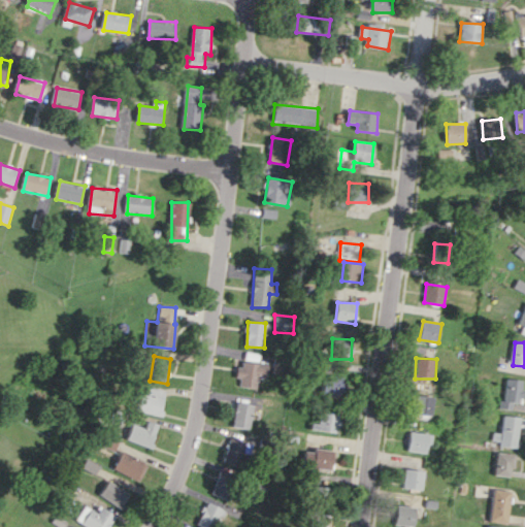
[(269,363),(241,360),(238,387),(258,389),(259,379),(267,380),(269,363)]
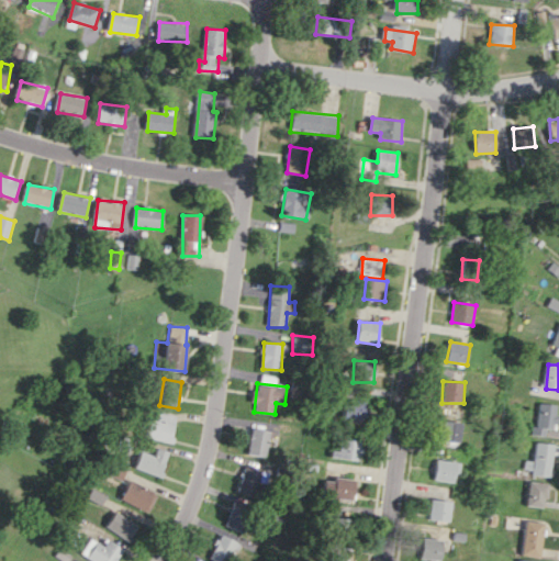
[(344,419),(368,423),(371,402),(347,399),(344,419)]
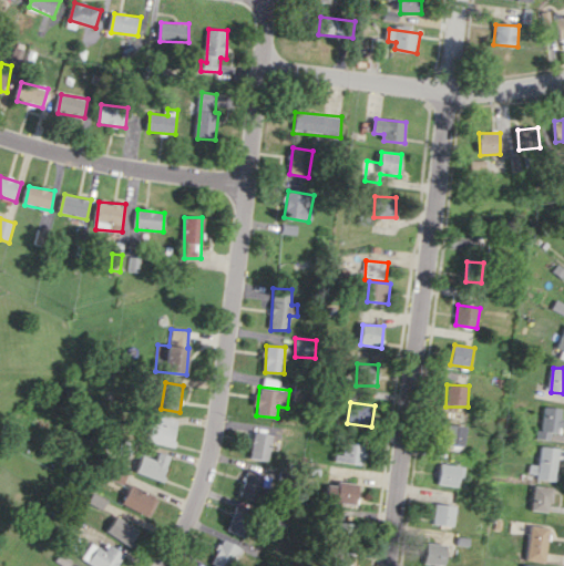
[(562,439),(563,424),(563,409),(546,408),(544,431),(540,431),(540,438),(562,439)]
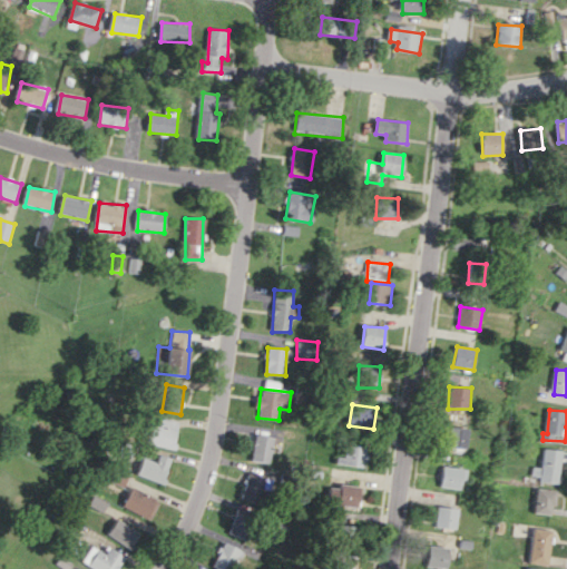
[(179,422),(162,419),(160,427),(147,424),(144,443),(175,449),(179,422)]
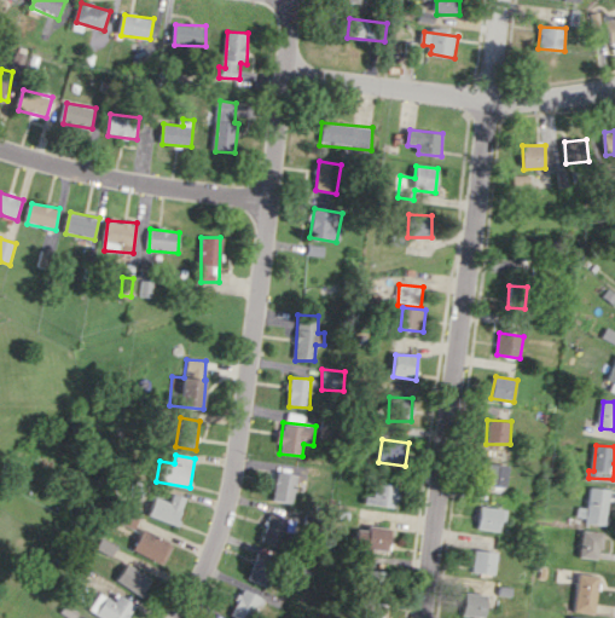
[(509,466),(487,463),(485,486),(506,489),(509,466)]
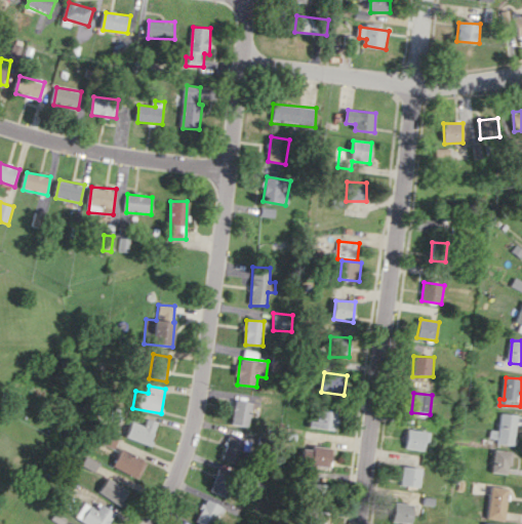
[(253,403),(236,400),(232,425),(249,428),(253,403)]
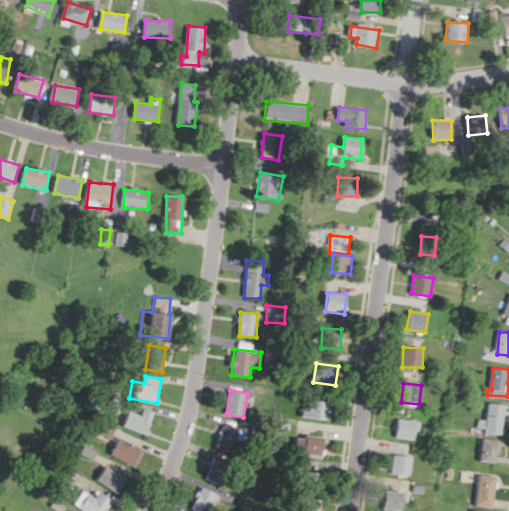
[(309,412),(302,411),(302,417),(327,420),(329,402),(311,400),(309,412)]
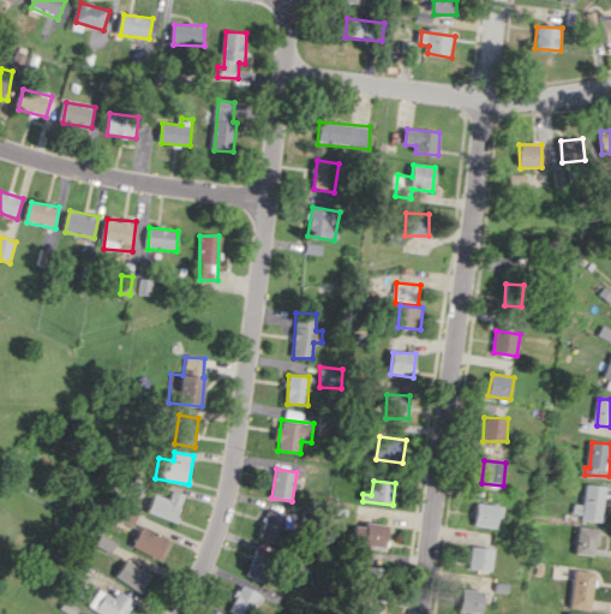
[(606,486),(587,486),(587,505),(576,505),(576,519),(606,520),(606,486)]
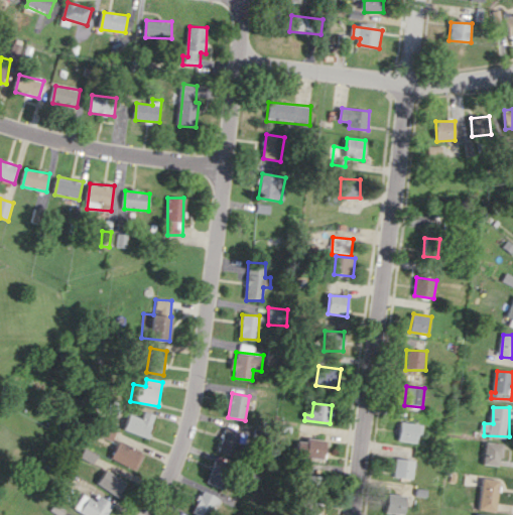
[(143,419),(129,415),(124,430),(148,437),(155,415),(145,412),(143,419)]
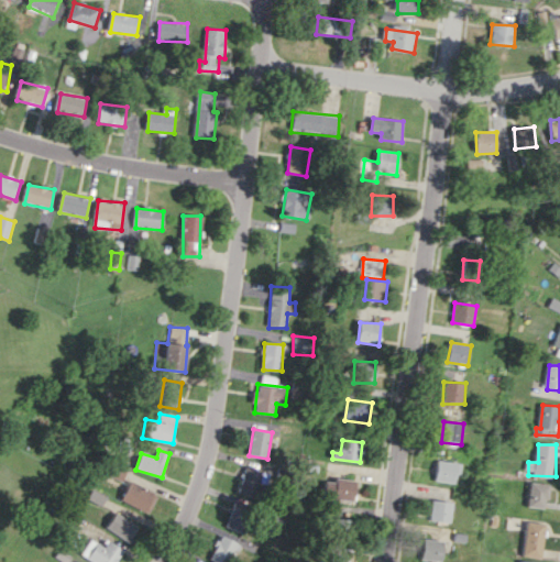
[(436,481),(457,484),(458,475),(462,475),(463,464),(439,460),(436,481)]
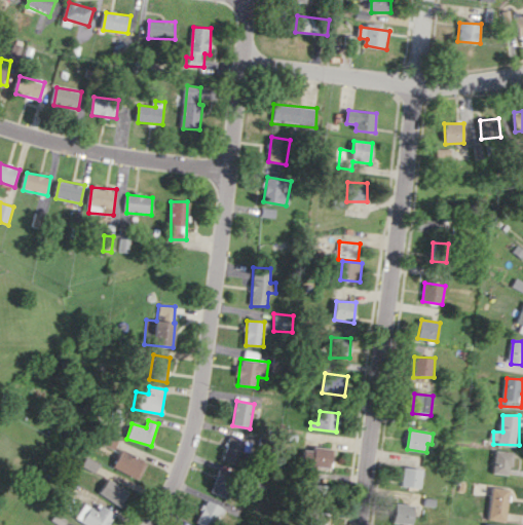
[(239,465),(245,441),(228,437),(223,461),(239,465)]
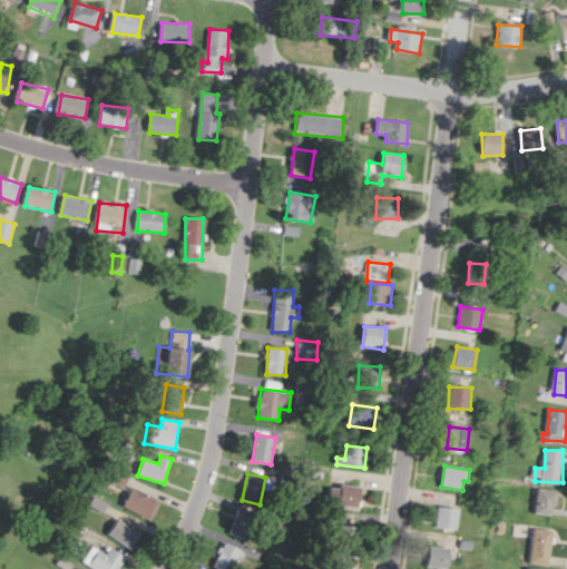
[(361,488),(330,486),(329,504),(361,507),(361,488)]
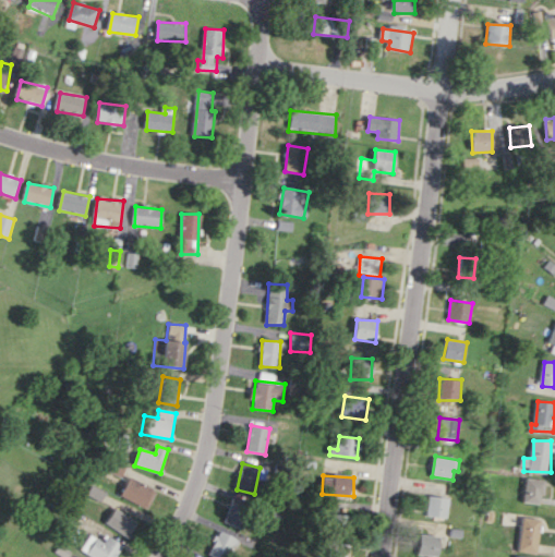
[(120,498),(149,508),(156,488),(128,479),(120,498)]
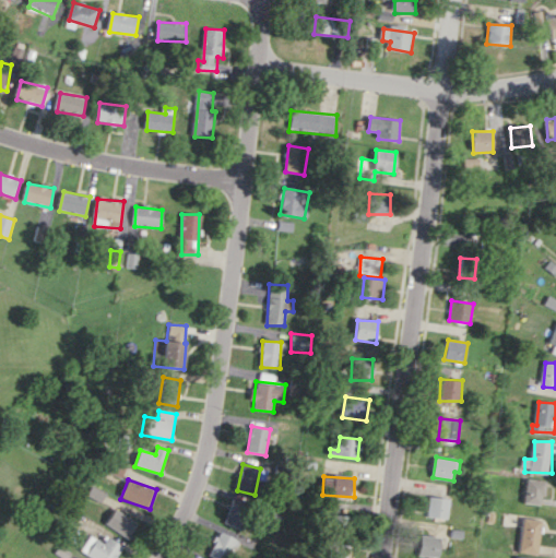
[(547,481),(529,479),(527,503),(545,506),(547,481)]
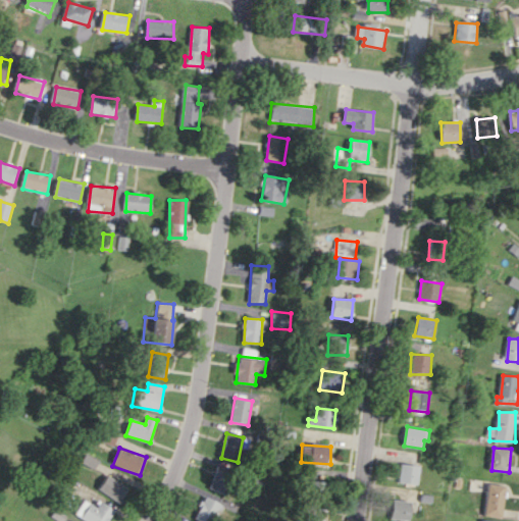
[(99,462),(87,454),(82,462),(94,470),(99,462)]
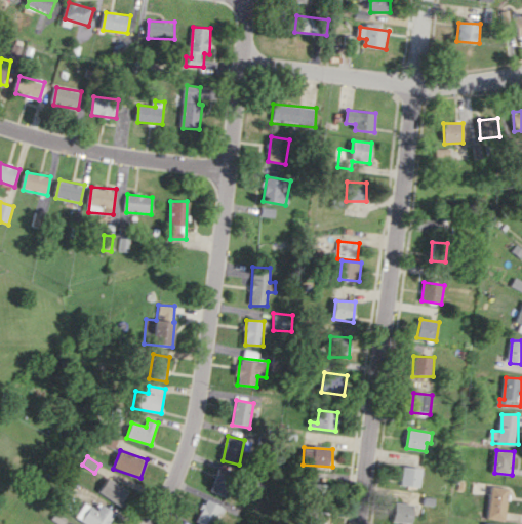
[(420,488),(424,470),(404,467),(402,485),(420,488)]
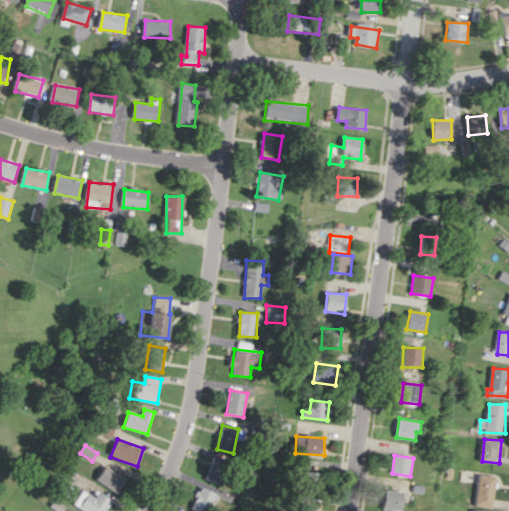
[(206,480),(222,486),(231,463),(214,457),(206,480)]
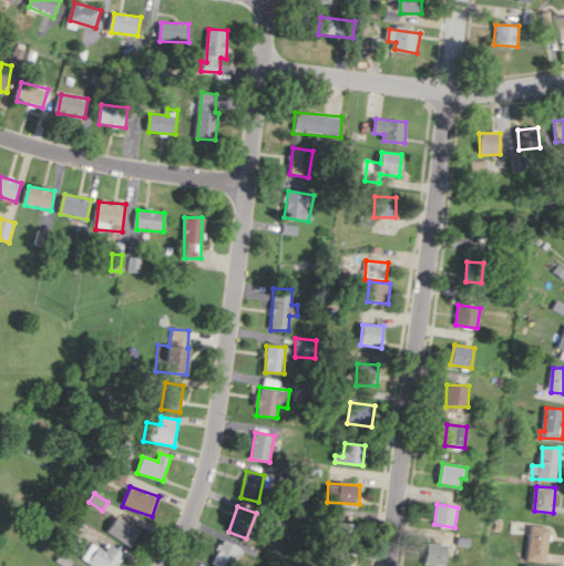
[(106,532),(129,546),(140,531),(118,516),(106,532)]
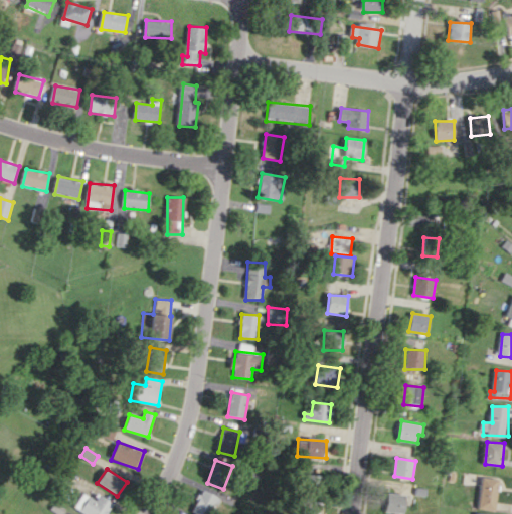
[(325,476),(307,475),(307,495),(324,496),(325,476)]
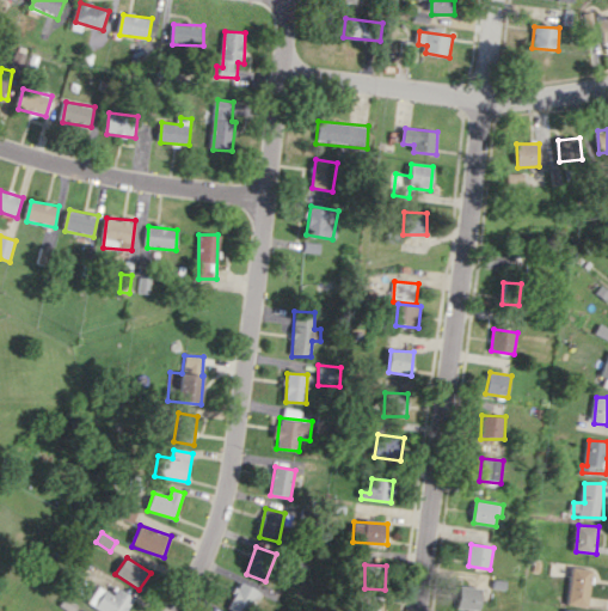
[(593,569),(573,568),(572,606),(591,606),(593,569)]
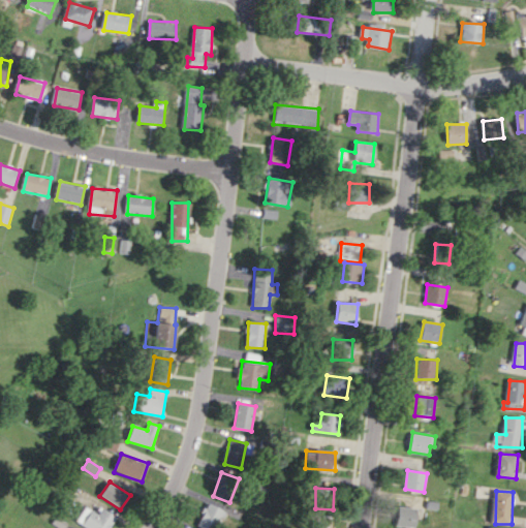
[(197,526),(200,527),(218,527),(226,511),(208,503),(197,526)]
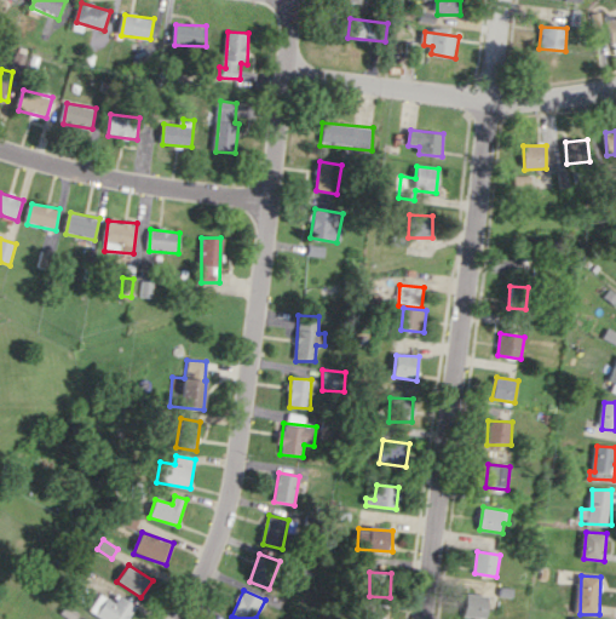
[(88,612),(99,618),(128,618),(136,607),(119,596),(114,603),(99,594),(88,612)]
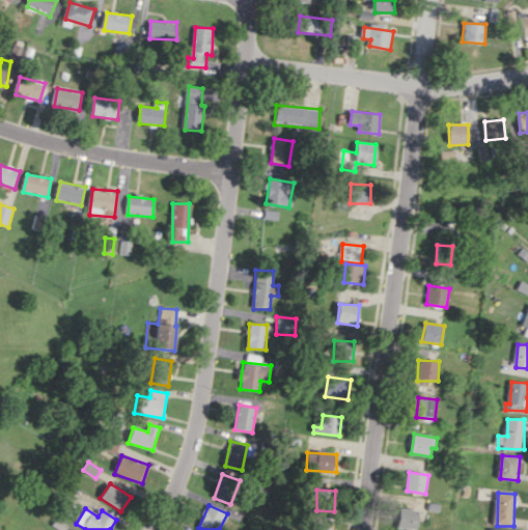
[(418,529),(419,510),(400,509),(399,529),(418,529)]
